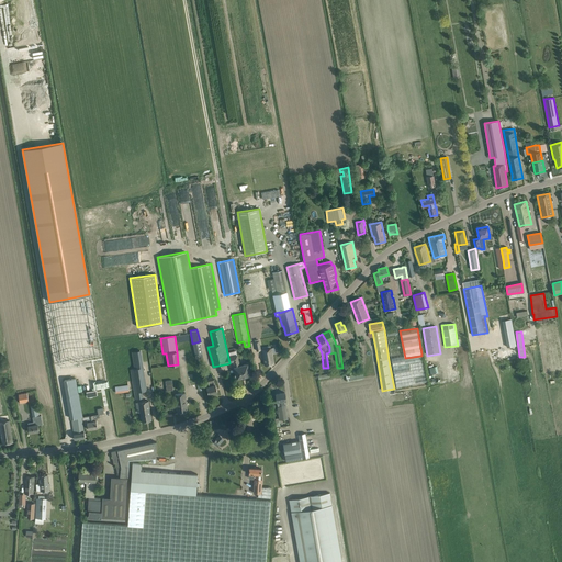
[(262,350),(263,360),(265,366),(274,363),(272,353),(277,353),(278,352),(277,348),(276,348),(271,348),(262,350)]
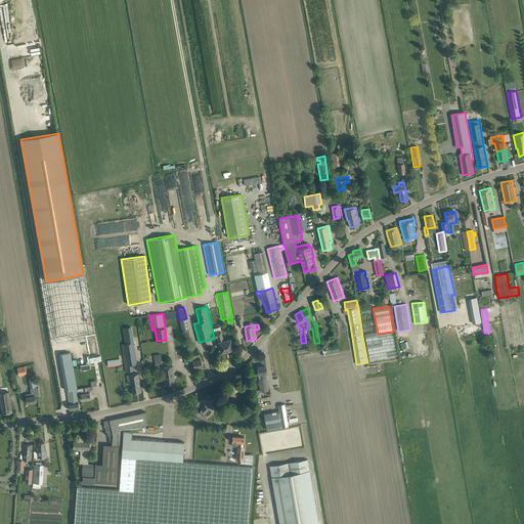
[(220,332),(213,334),(214,338),(218,337),(221,352),(233,349),(230,339),(222,341),(220,332)]
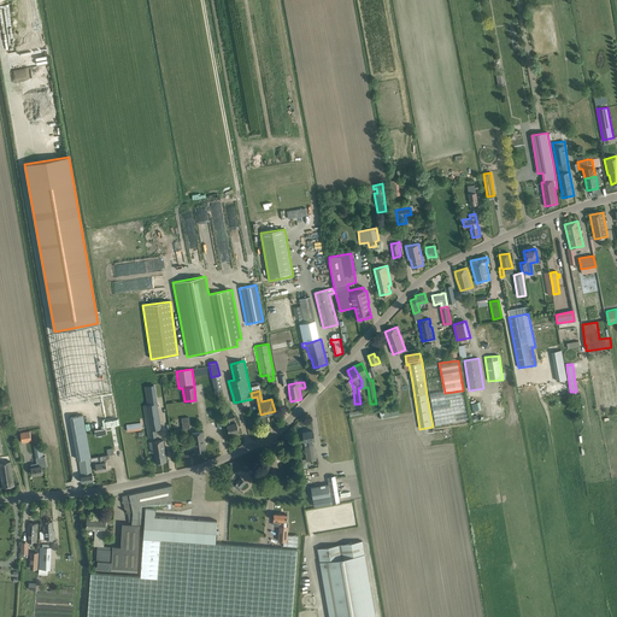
[(463,391),(445,393),(430,397),(435,425),(468,419),(463,391)]
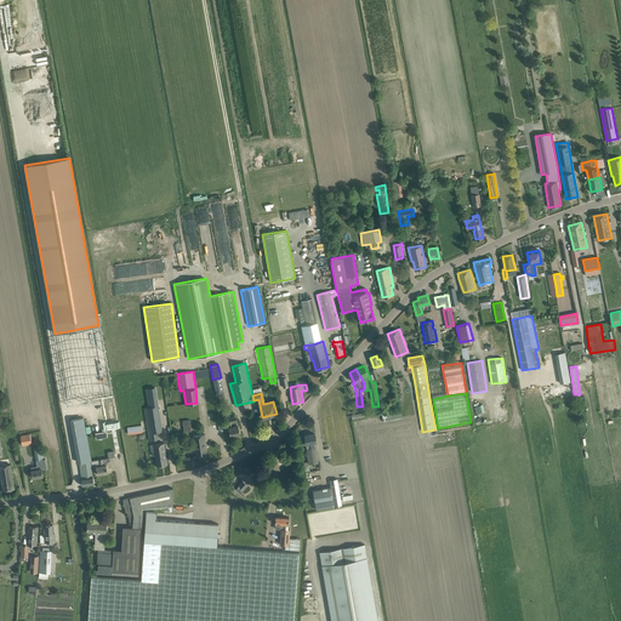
[(161,432),(158,406),(148,408),(144,408),(147,421),(151,442),(155,440),(154,433),(161,432)]
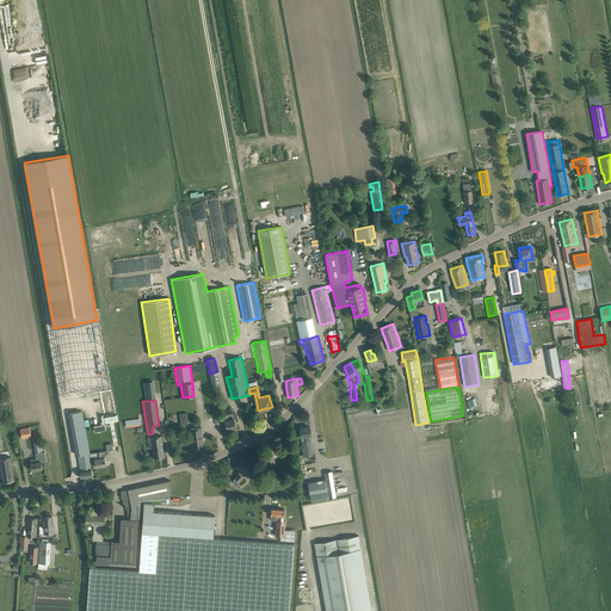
[(395,412),(394,405),(376,408),(377,415),(395,412)]
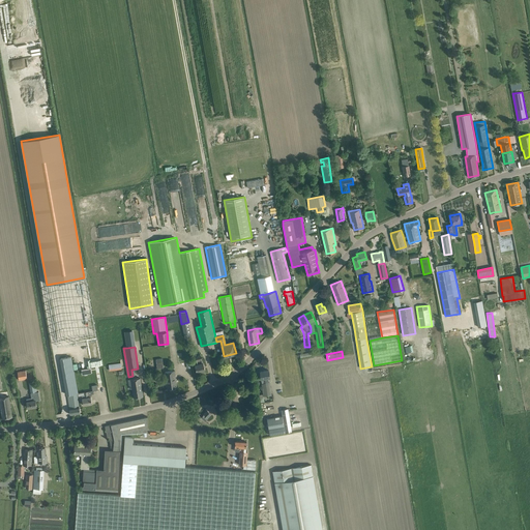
[(205,371),(204,365),(203,362),(202,362),(201,359),(202,359),(201,355),(196,356),(197,360),(198,363),(195,364),(197,372),(205,371)]
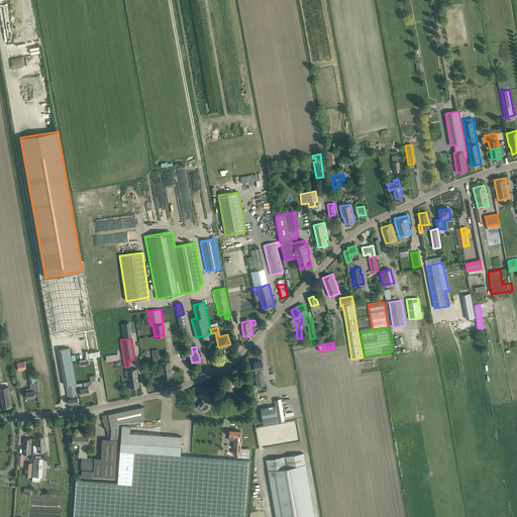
[(69,347),(59,349),(65,385),(66,385),(68,385),(76,384),(69,347)]
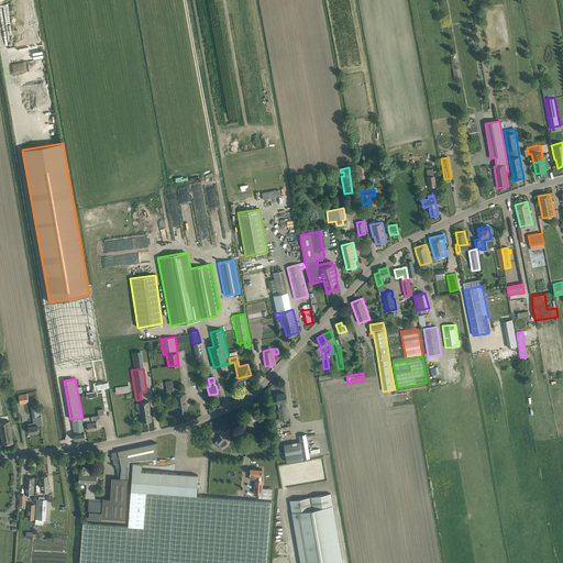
[(26,394),(19,395),(20,404),(29,403),(26,394)]
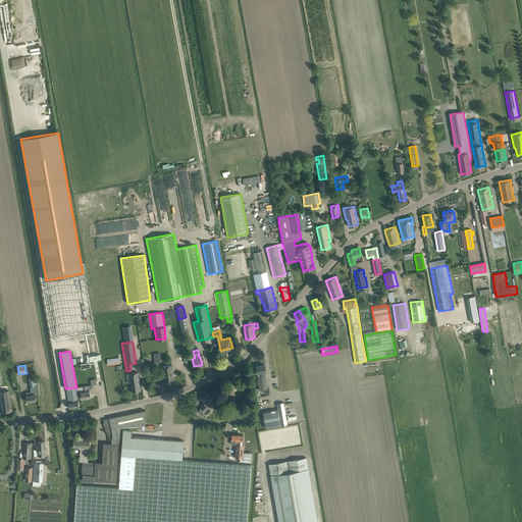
[(174,382),(173,377),(171,365),(162,366),(165,383),(174,382)]
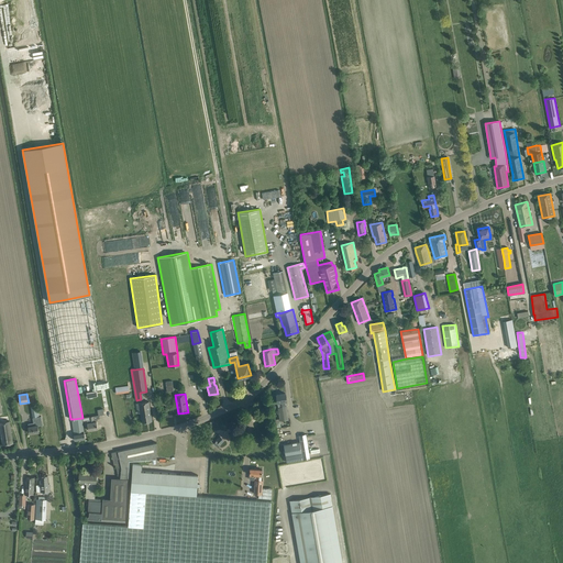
[(280,427),(280,420),(288,419),(286,406),(284,407),(283,401),(287,400),(286,394),(276,395),(279,419),(275,419),(276,427),(280,427)]
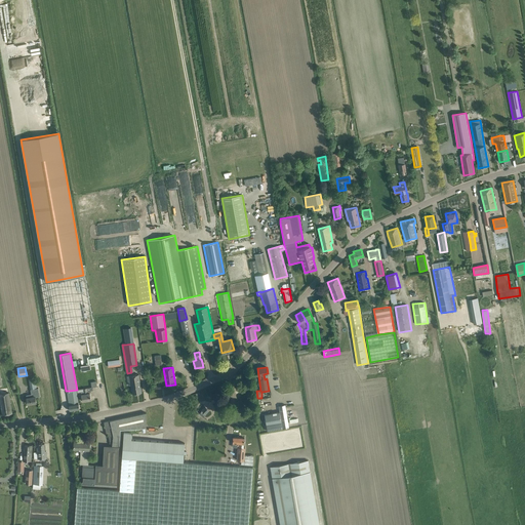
[(129,376),(127,376),(127,379),(130,379),(131,386),(132,394),(142,393),(140,388),(138,374),(132,375),(129,376)]
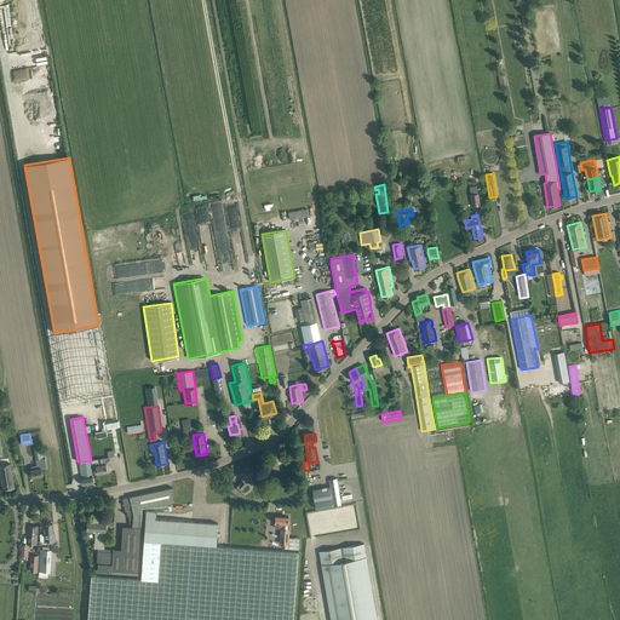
[(42,459),(36,460),(36,464),(36,466),(32,468),(32,470),(32,471),(33,477),(42,476),(41,470),(41,469),(46,468),(45,458),(42,459)]
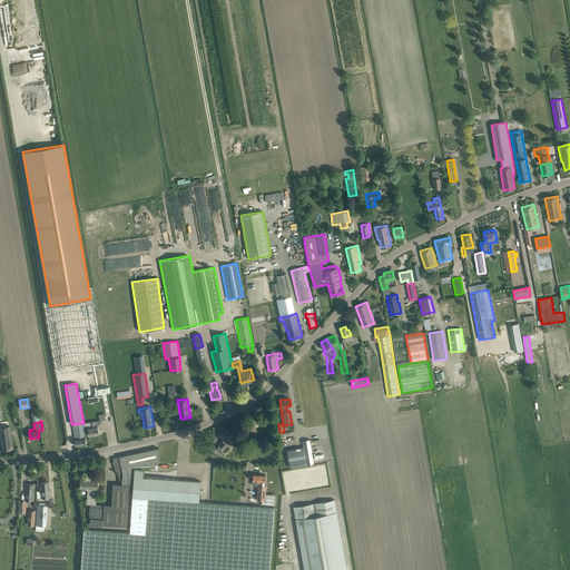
[(101,423),(100,421),(85,423),(85,426),(88,425),(89,435),(99,434),(98,426),(96,426),(95,424),(101,423)]
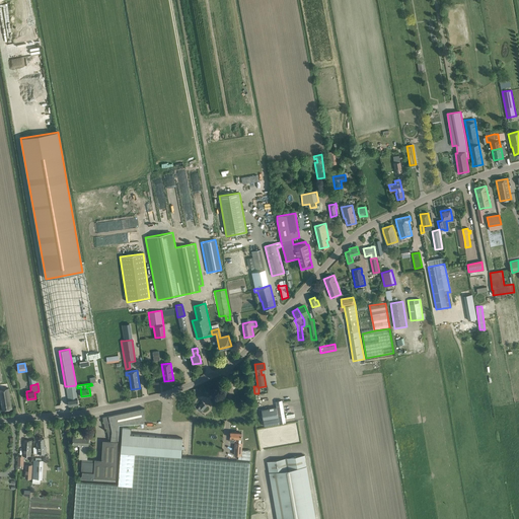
[(70,398),(76,398),(75,389),(76,389),(76,385),(68,386),(70,398)]
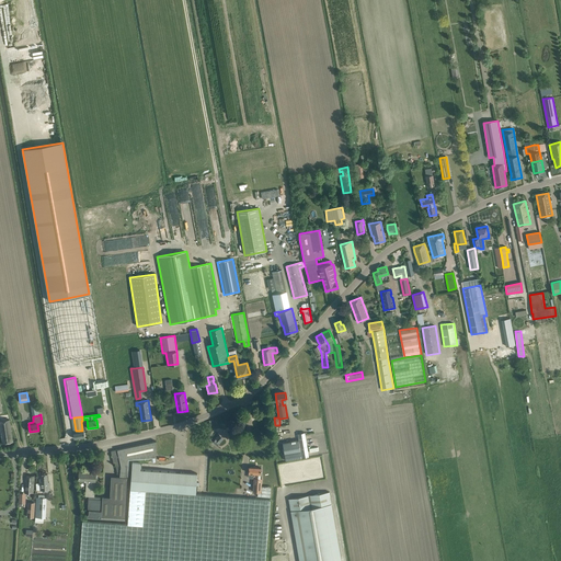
[(13,442),(12,436),(9,420),(0,421),(0,430),(0,431),(2,443),(13,442)]
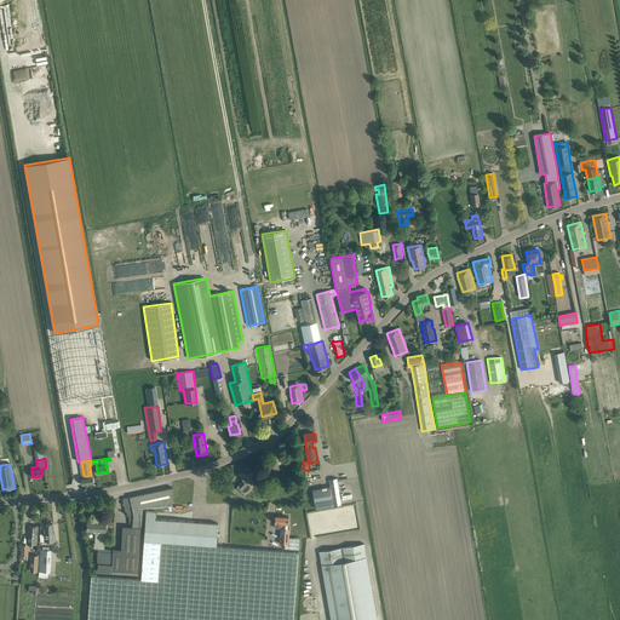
[(313,489),(316,509),(342,505),(337,478),(329,480),(331,487),(313,489)]
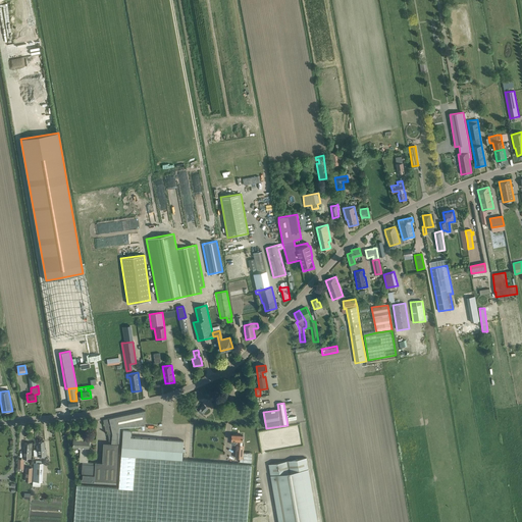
[(207,408),(204,405),(199,411),(202,414),(207,408)]
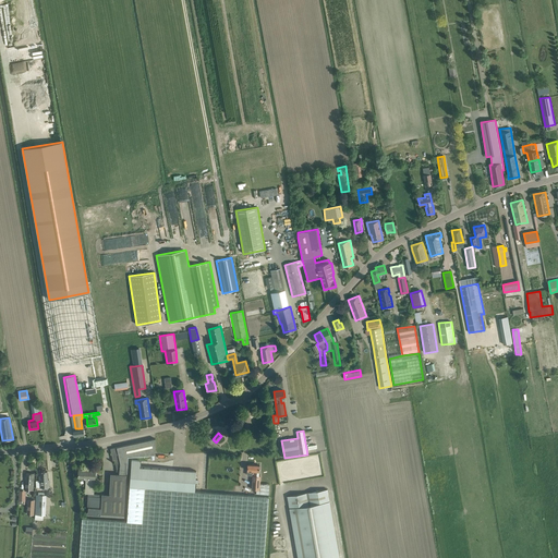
[(118,473),(126,474),(128,456),(155,455),(156,438),(117,447),(110,448),(113,461),(114,461),(118,473)]
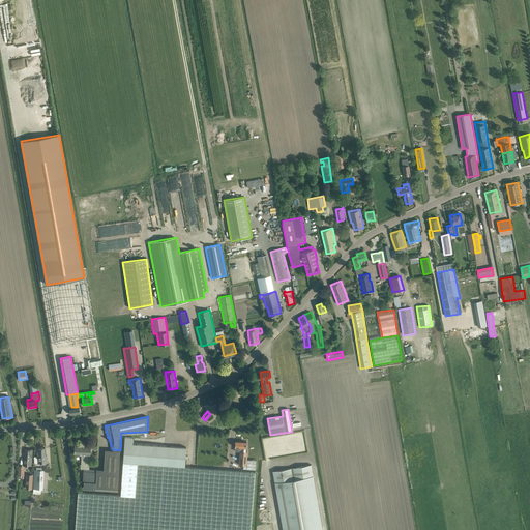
[(123,462),(185,467),(186,447),(133,443),(134,437),(124,437),(123,462)]
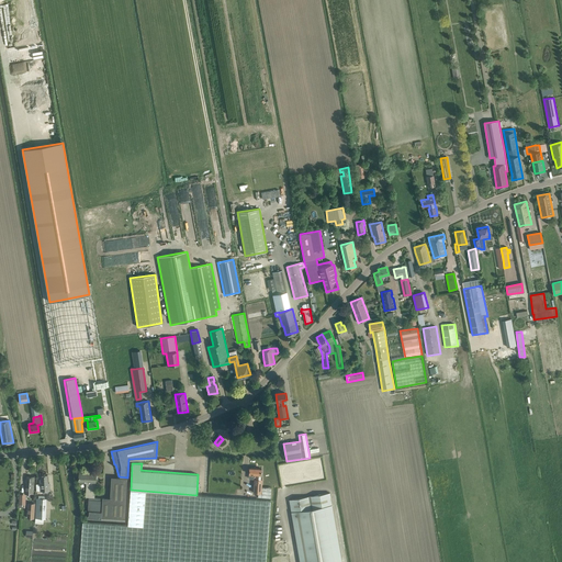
[(261,479),(261,469),(249,468),(249,469),(248,469),(248,472),(249,472),(249,474),(253,474),(253,476),(255,476),(255,479),(254,493),(258,493),(258,497),(271,498),(271,487),(261,486),(262,479),(261,479)]
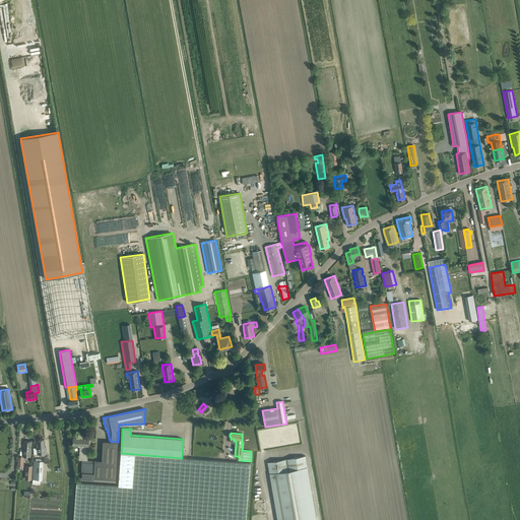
[(78,459),(81,459),(87,460),(87,459),(87,456),(87,453),(88,445),(88,441),(89,436),(88,436),(88,437),(77,436),(74,435),(73,435),(73,440),(73,443),(73,447),(79,447),(78,459)]
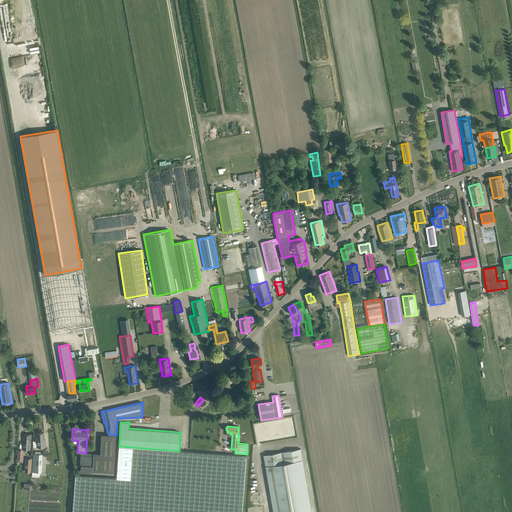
[(36,437),(36,440),(37,448),(41,447),(42,449),(44,448),(45,447),(45,440),(44,440),(43,432),(37,433),(37,437),(36,437)]
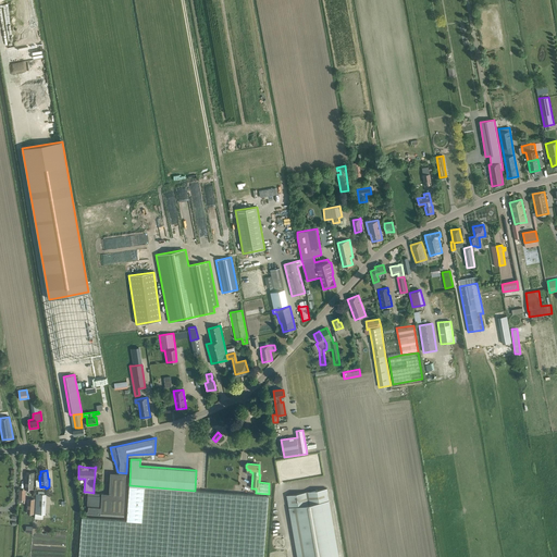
[(33,489),(34,478),(34,472),(26,472),(25,478),(25,489),(33,489)]
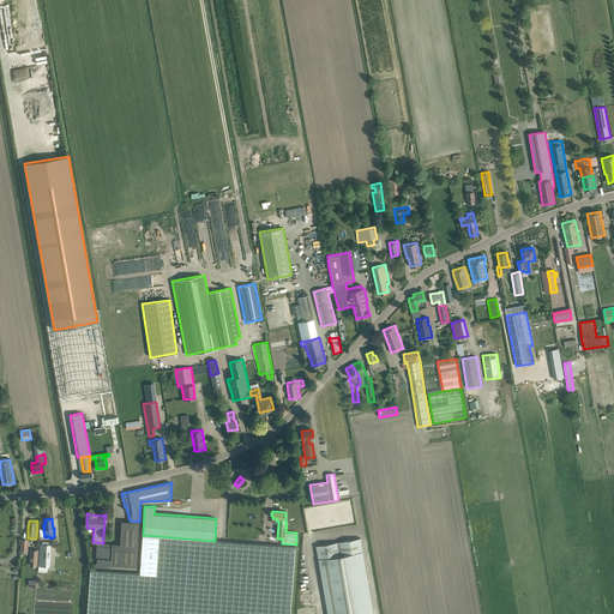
[(103,543),(96,542),(95,566),(136,570),(139,522),(130,521),(121,521),(120,543),(112,543),(103,542),(103,543)]
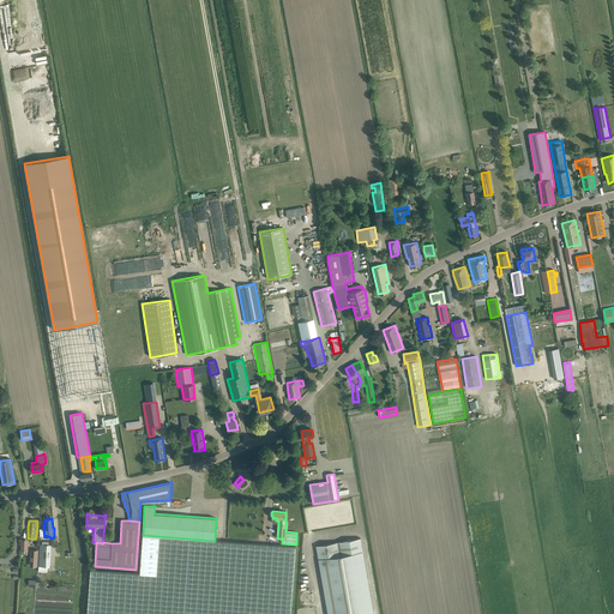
[(217,613),(223,541),(215,541),(143,535),(139,573),(90,570),(86,613),(217,613)]
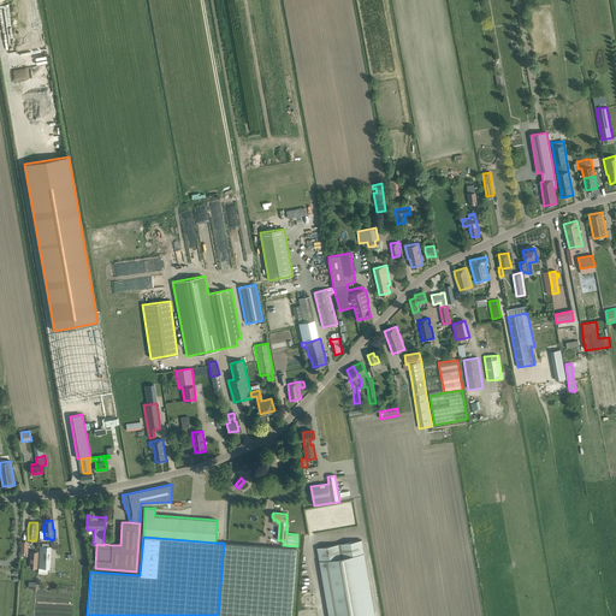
[(374,615),(361,540),(356,540),(317,548),(327,615),(374,615)]
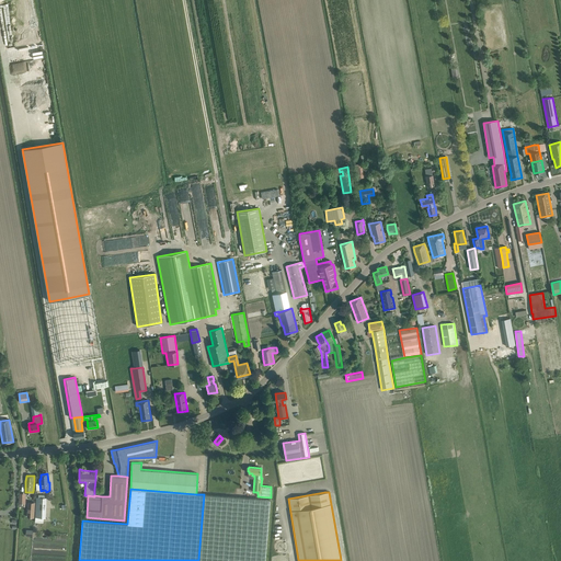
[(265,560),(270,500),(204,494),(198,560),(265,560)]
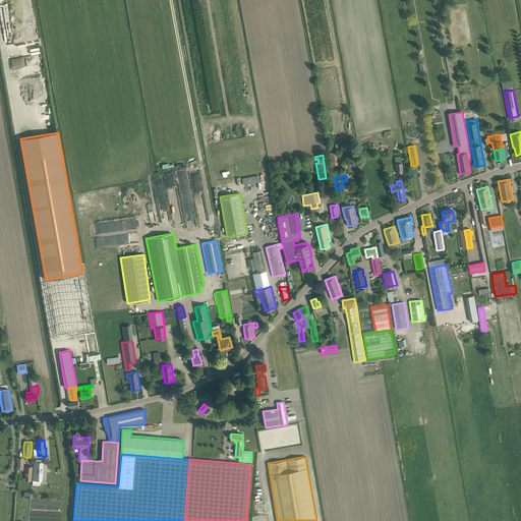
[(33,480),(40,481),(42,481),(43,462),(42,462),(36,462),(33,462),(32,479),(33,479),(33,480)]
